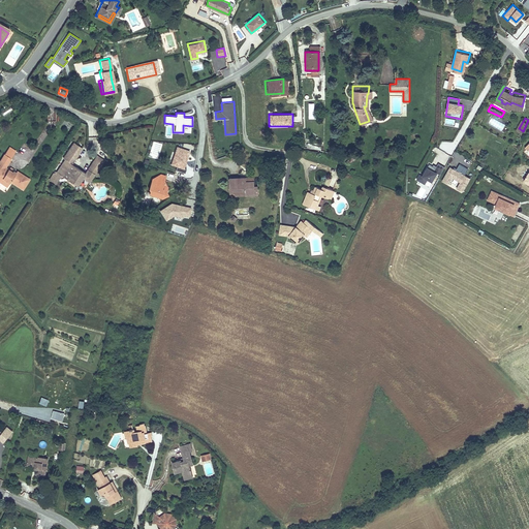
[(73,143),(58,166),(64,169),(69,162),(80,147),(73,143)]
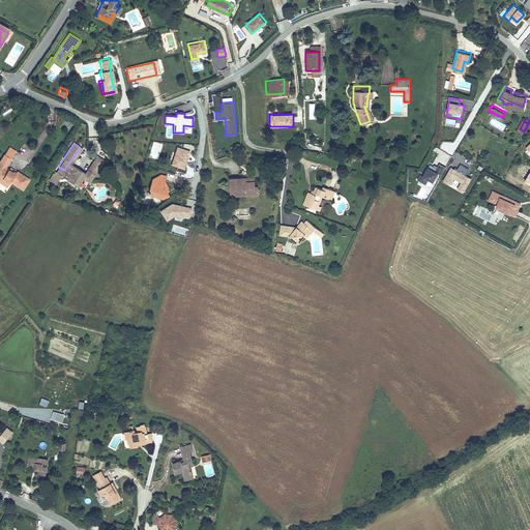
[(177,167),(176,171),(184,173),(190,149),(176,146),(172,166),(177,167)]
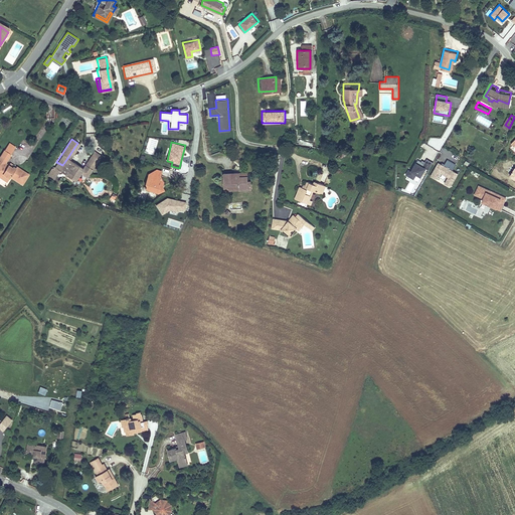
[(4,147),(0,153),(0,154),(6,159),(11,152),(4,147)]
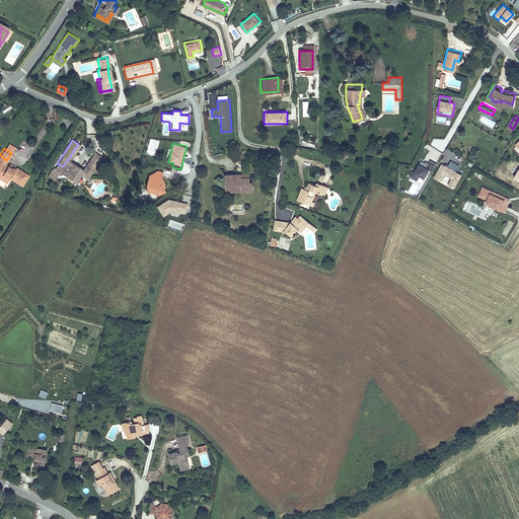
[(90,179),(101,155),(93,151),(82,175),(90,179)]
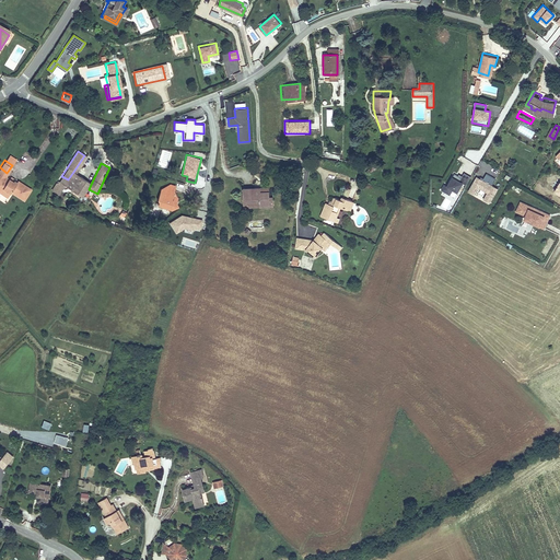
[(7,173),(0,167),(0,183),(2,185),(1,187),(3,191),(10,191),(22,200),(31,189),(24,185),(22,187),(19,184),(20,182),(15,179),(13,181),(14,177),(10,175),(8,177),(4,175),(7,173)]
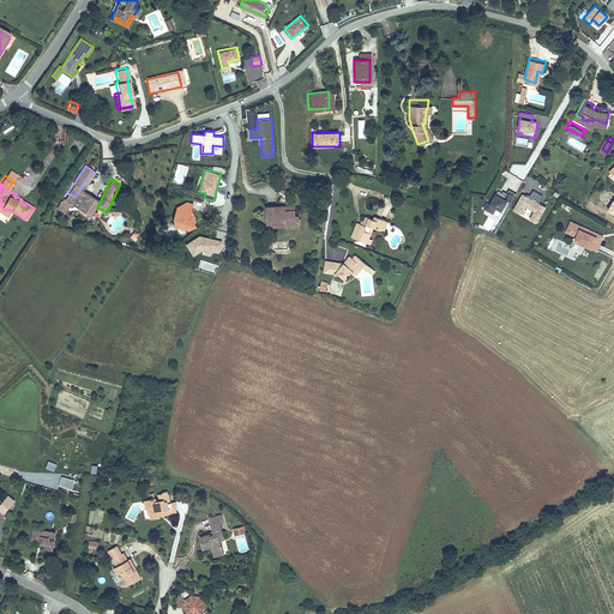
[(74,197),(67,193),(56,211),(65,216),(71,206),(89,217),(98,200),(80,188),(74,197)]
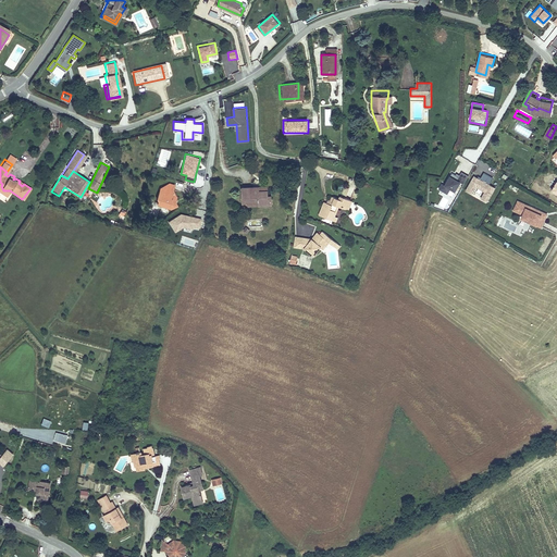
[(468,176),(461,172),(459,176),(452,172),(444,184),(442,183),(438,189),(447,195),(450,189),(455,192),(460,182),(463,184),(468,176)]
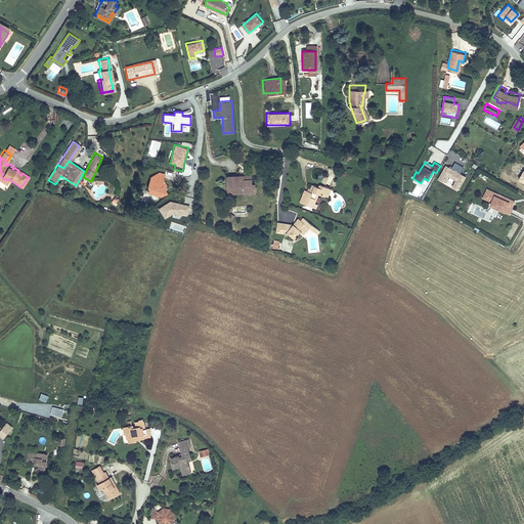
[(449,167),(446,166),(439,179),(445,182),(448,177),(455,181),(452,187),(459,190),(467,176),(461,173),(465,167),(454,162),(452,167),(449,166),(449,167)]
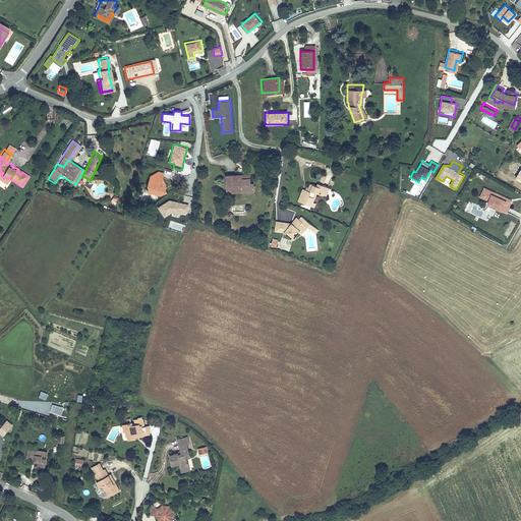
[(0,178),(6,183),(9,178),(3,178),(1,174),(2,172),(0,170),(0,178)]
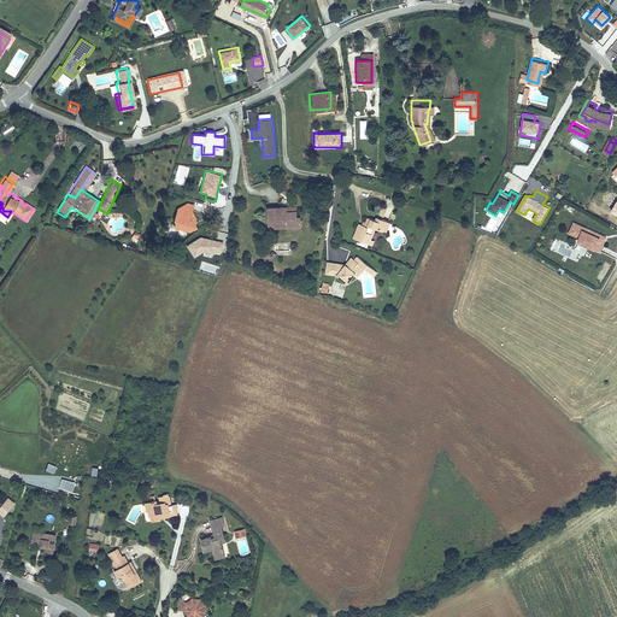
[(186,201),(176,206),(172,219),(175,221),(172,225),(178,228),(180,224),(187,225),(192,222),(189,219),(192,217),(194,210),(191,209),(192,204),(186,201)]
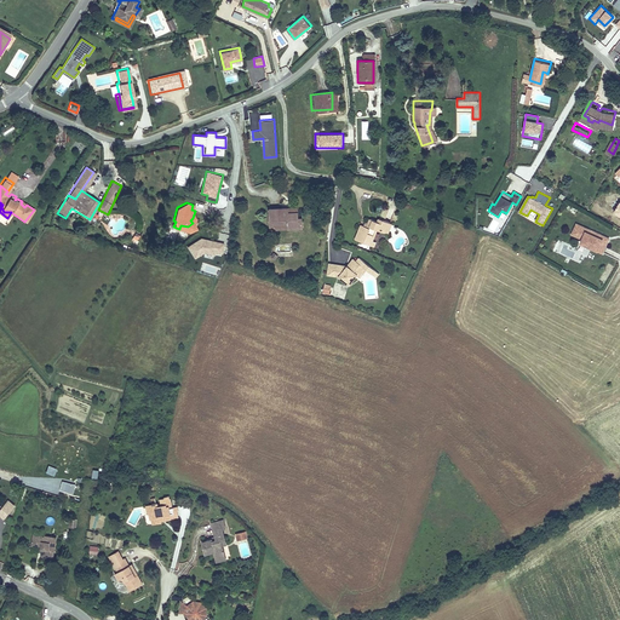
[(267,211),(268,224),(286,224),(286,230),(300,229),(300,219),(296,219),(296,213),(286,214),(285,210),(267,211)]
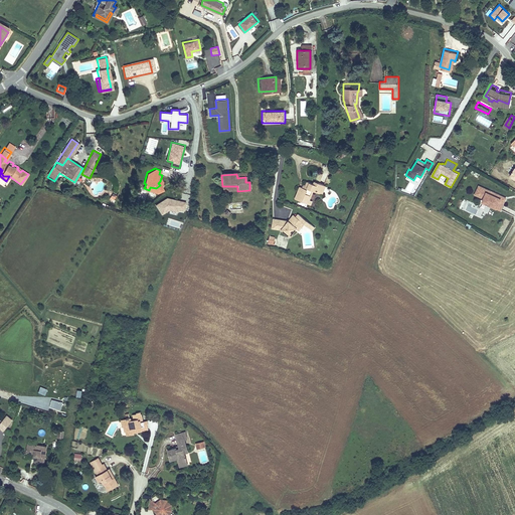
[(300,188),(296,200),(309,205),(310,202),(309,202),(312,193),(316,194),(317,192),(322,193),(325,186),(318,184),(317,187),(314,185),(307,183),(306,186),(305,190),(302,189),(300,188)]
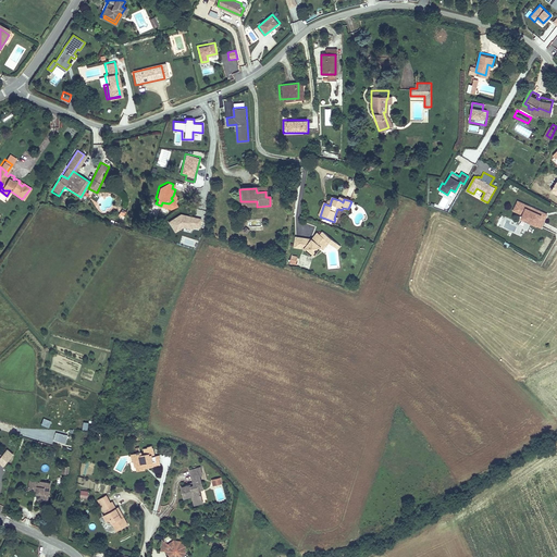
[(524,208),(515,203),(510,212),(519,217),(518,221),(532,227),(534,223),(539,225),(543,218),(539,214),(537,218),(523,210),(524,208)]
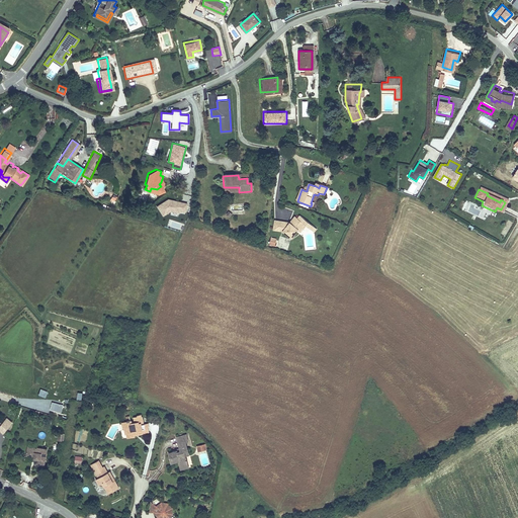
[(501,199),(488,193),(487,195),(500,202),(501,199)]
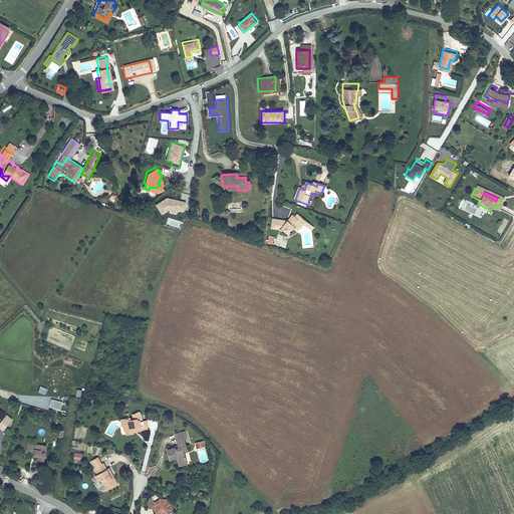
[(156,209),(178,213),(179,210),(184,211),(186,202),(159,196),(156,209)]
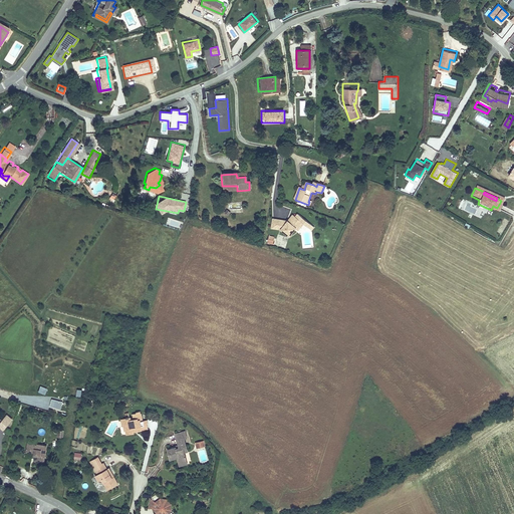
[(271,220),(270,228),(279,230),(287,236),(294,229),(296,231),(302,224),(298,221),(300,218),(296,214),(294,217),(291,215),(287,220),(289,221),(288,222),(286,221),(281,220),(281,222),(271,220)]
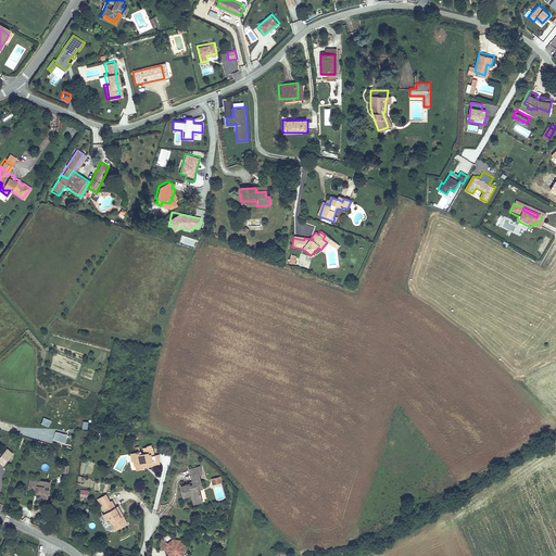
[(333,242),(325,236),(323,239),(327,242),(330,244),(333,242)]
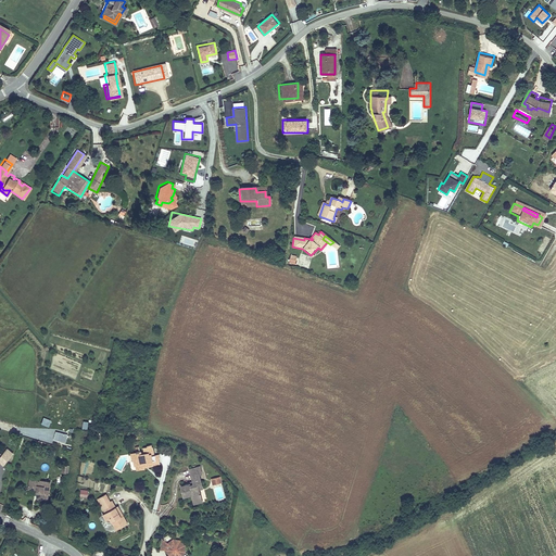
[(42,417),(40,424),(49,427),(51,419),(42,417)]
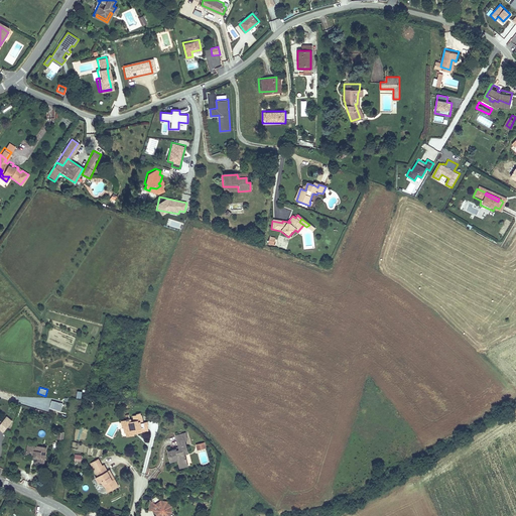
[(49,408),(60,410),(62,402),(51,400),(49,408)]
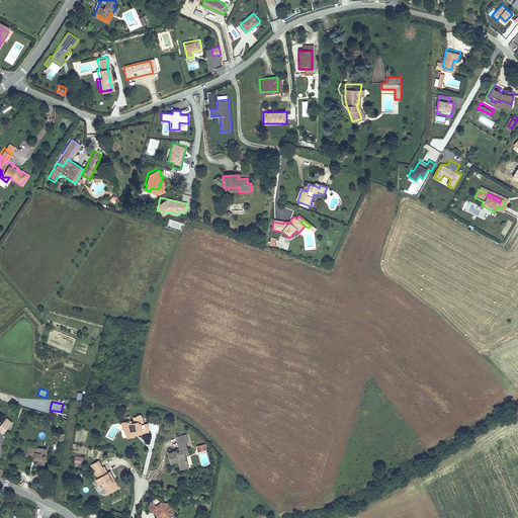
[(126,421),(124,423),(126,427),(124,429),(122,430),(126,438),(134,437),(134,436),(133,432),(138,431),(138,435),(147,432),(146,429),(148,428),(147,424),(141,426),(140,424),(143,423),(139,415),(136,416),(136,417),(132,419),(133,423),(132,424),(130,422),(126,421)]
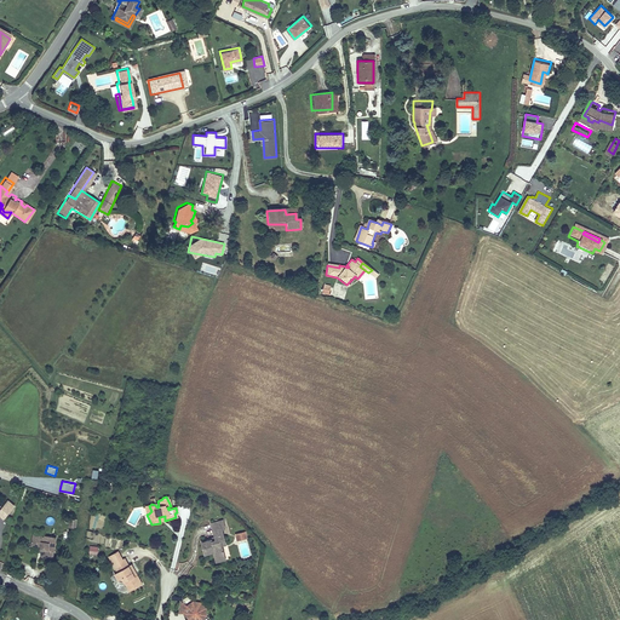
[(12,509),(6,504),(0,511),(0,515),(4,518),(12,509)]
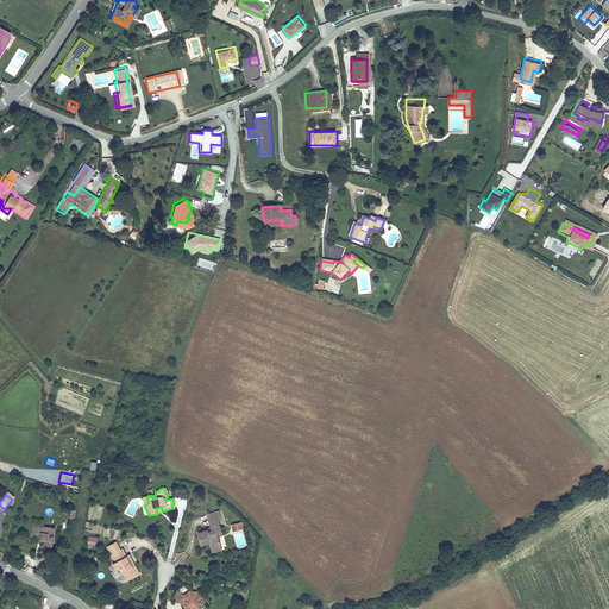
[(211,519),(213,527),(225,525),(223,516),(211,519)]
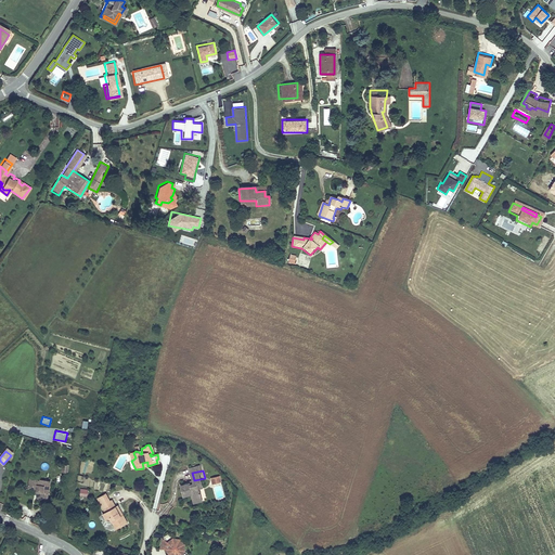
[(46,481),(29,479),(28,489),(36,490),(39,490),(38,493),(37,499),(48,501),(50,486),(46,485),(46,481)]
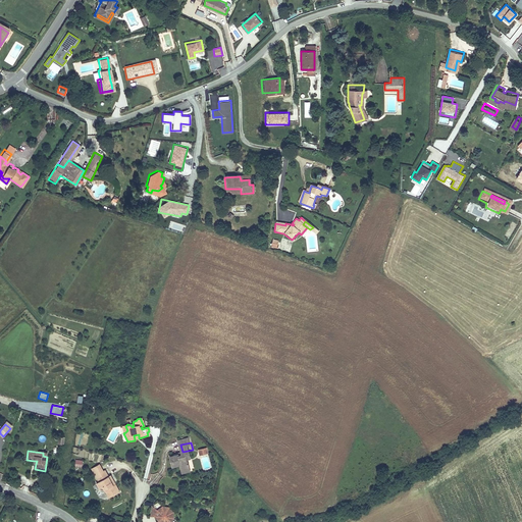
[(180,459),(171,461),(174,470),(181,469),(183,474),(191,473),(189,464),(193,463),(192,457),(190,457),(189,454),(184,455),(185,459),(180,460),(180,459)]
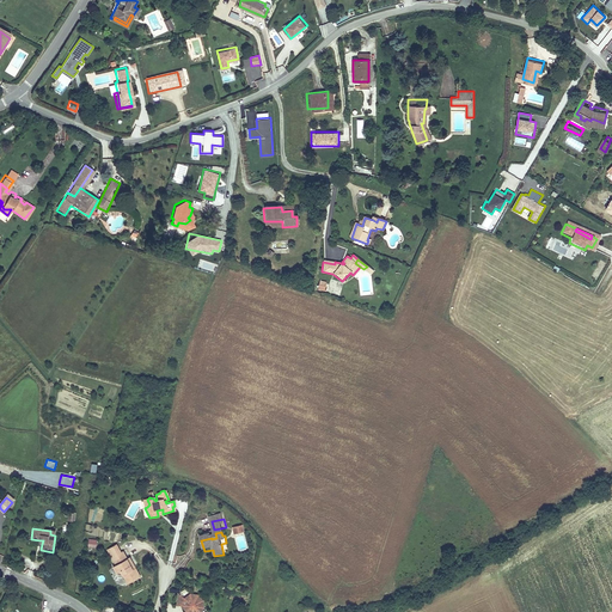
[(142,577),(136,569),(135,570),(128,560),(124,552),(115,557),(120,564),(114,567),(117,574),(124,575),(130,583),(142,577)]
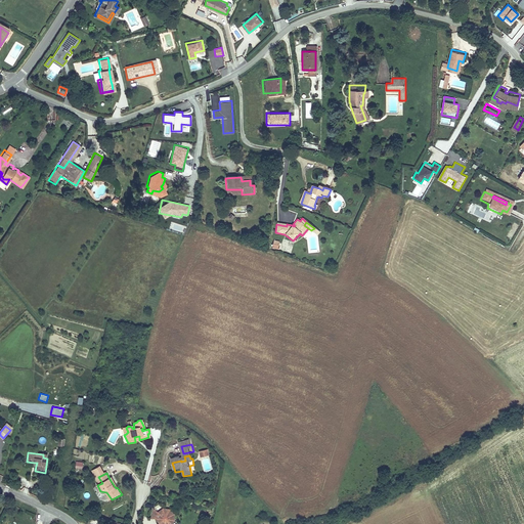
[(165,513),(161,516),(159,523),(176,523),(175,518),(171,514),(165,513)]
